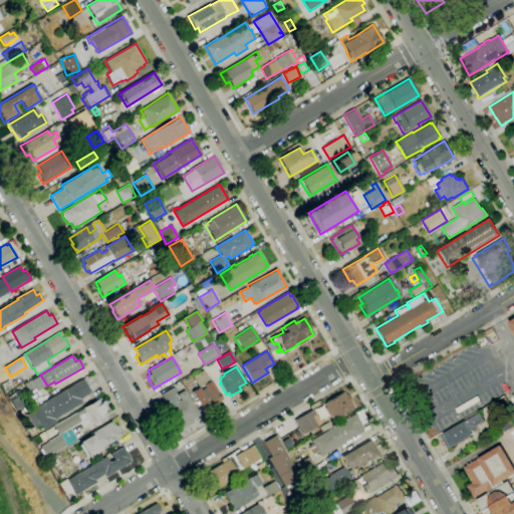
[(205,414),(192,393),(199,388),(192,376),(203,369),(210,380),(211,380),(223,400),(216,404),(218,407),(216,408),(205,414)]
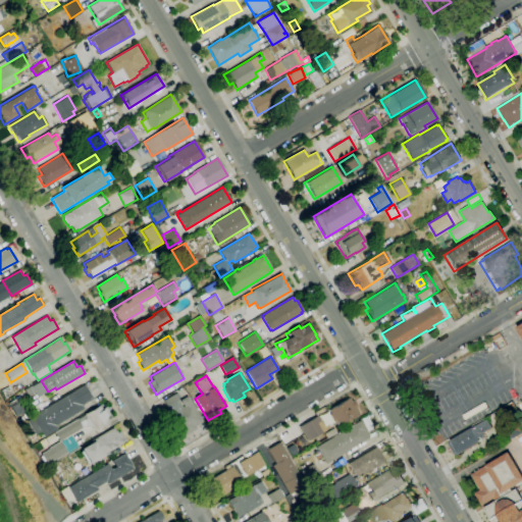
[(44,437),(41,431),(36,434),(28,421),(33,418),(32,417),(85,384),(93,399),(82,405),(84,409),(56,425),(57,428),(44,437)]
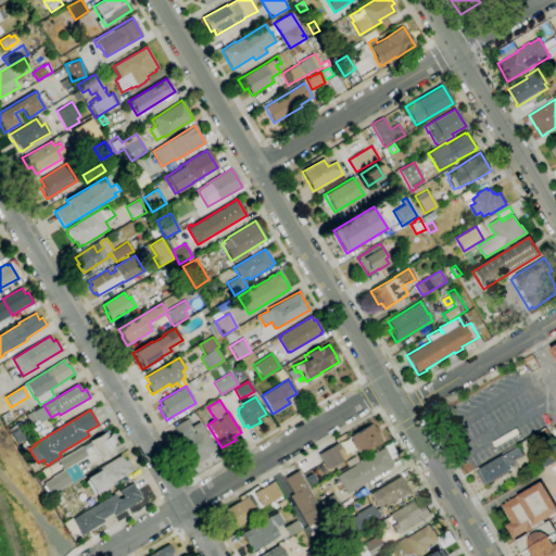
[(5,424),(1,416),(9,412),(13,419),(5,424)]
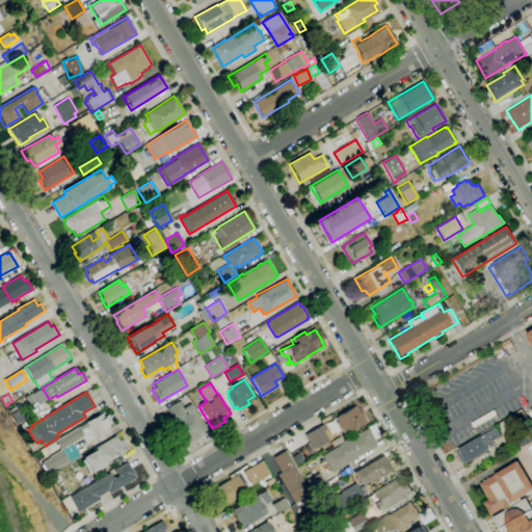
[(30,405),(26,399),(32,394),(37,401),(30,405)]
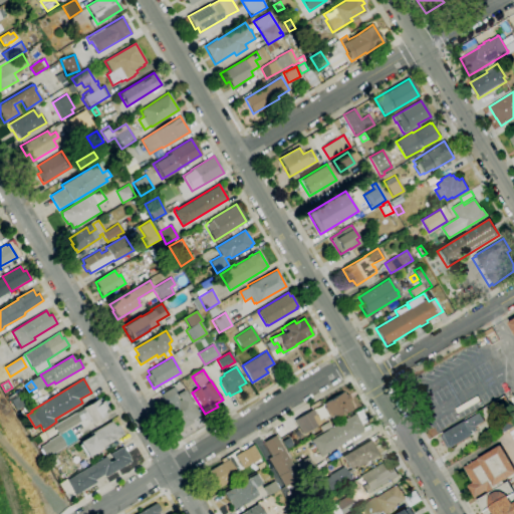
[(181,430),(164,402),(165,402),(161,395),(172,389),(179,401),(181,400),(177,395),(185,390),(200,415),(192,420),(193,422),(181,430)]
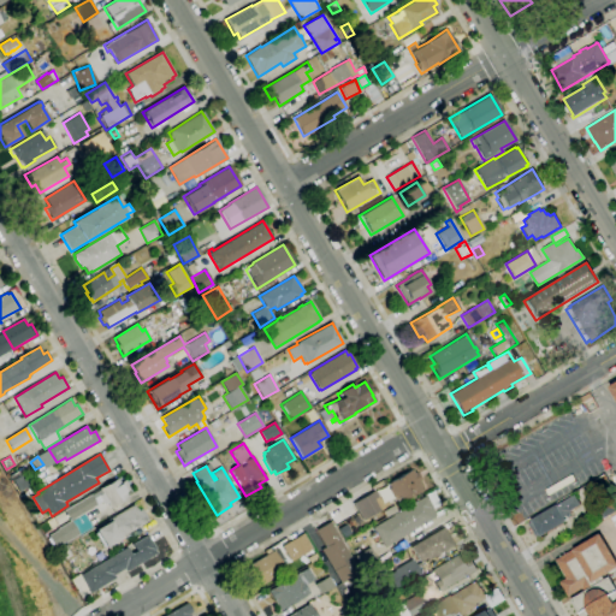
[(398,503),(396,499),(395,501),(388,490),(390,489),(388,484),(412,469),(414,474),(418,472),(421,479),(419,480),(424,487),(398,503)]
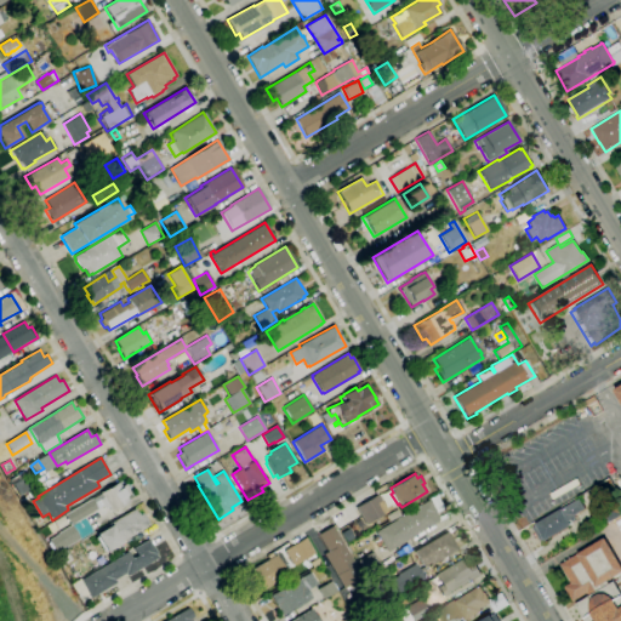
[(64,514),(100,494),(119,482),(121,486),(125,484),(131,494),(126,496),(130,501),(112,512),(108,507),(104,510),(102,505),(97,508),(98,510),(70,525),(64,514)]
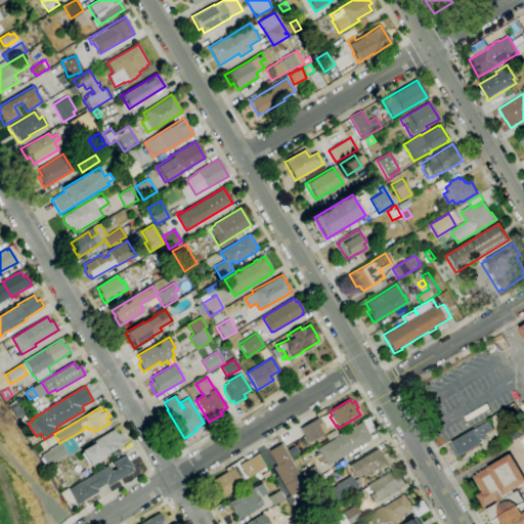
[(494,426),(489,419),(498,413),(503,420),(494,426)]
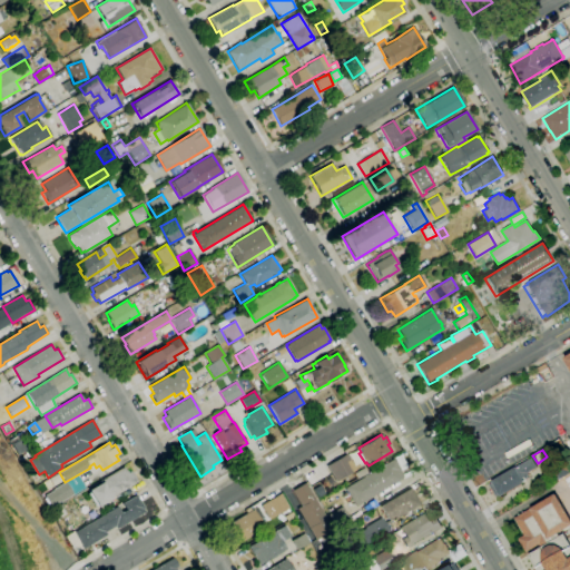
[(335,481),(326,465),(346,454),(356,470),(335,481)]
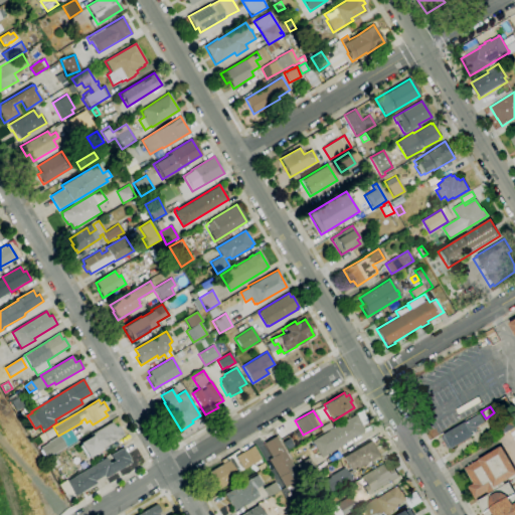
[(451,449),(451,448),(448,449),(441,438),(444,437),(443,435),(465,421),(465,422),(480,413),(485,422),(476,427),(477,430),(476,430),(477,432),(475,434),(473,432),(471,433),(473,437),(451,449)]
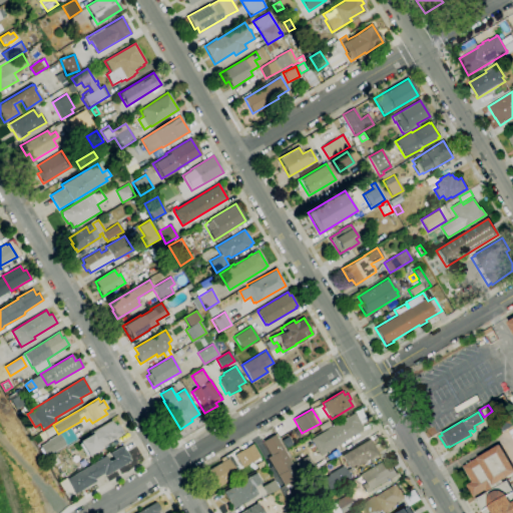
[(512,425),(502,433),(494,419),(506,412),(512,423),(512,425)]
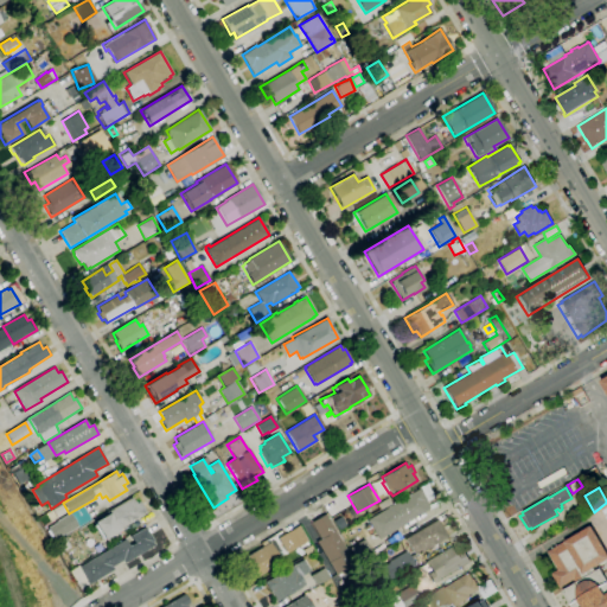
[(378,540),(366,519),(419,489),(430,508),(407,522),(407,523),(403,526),(402,525),(393,531),(393,532),(389,534),(378,540)]
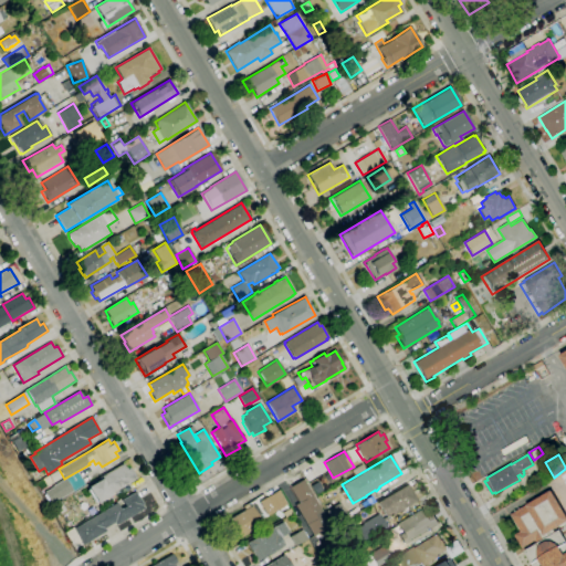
[(97,503),(87,488),(101,479),(100,478),(123,463),(126,470),(129,468),(137,479),(97,503)]
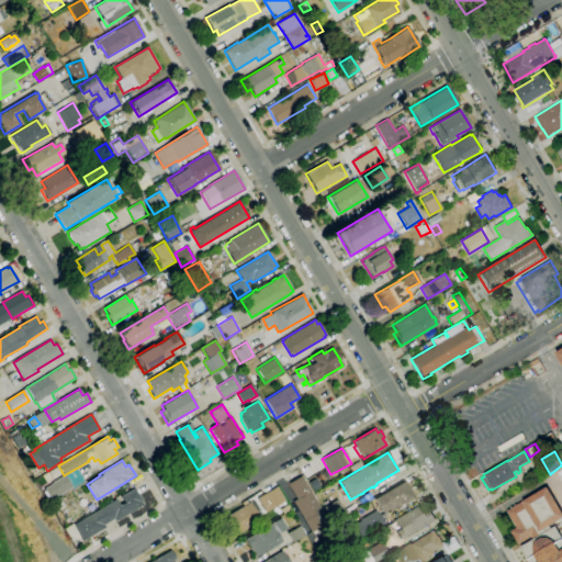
[(351,472),(348,467),(359,460),(362,465),(351,472)]
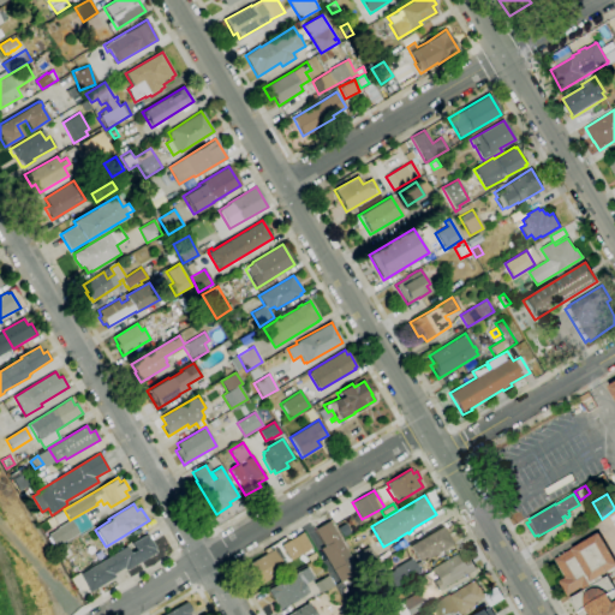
[(54,547),(47,535),(58,529),(84,513),(93,526),(79,533),(79,535),(65,542),(64,541),(54,547)]
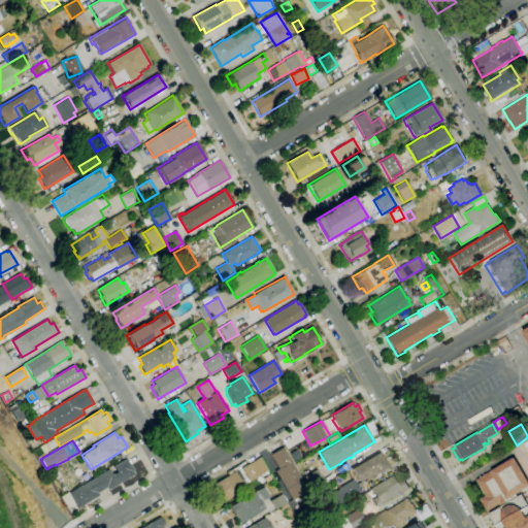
[(292,501),(274,471),(278,469),(270,455),(283,447),(308,491),(292,501)]
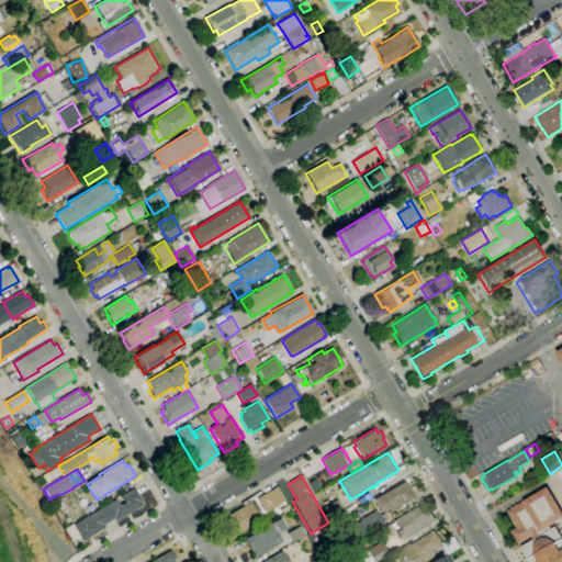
[(382,512),(374,498),(405,481),(415,496),(408,501),(408,502),(405,504),(405,503),(390,512),(389,509),(385,512),(385,510),(382,512)]
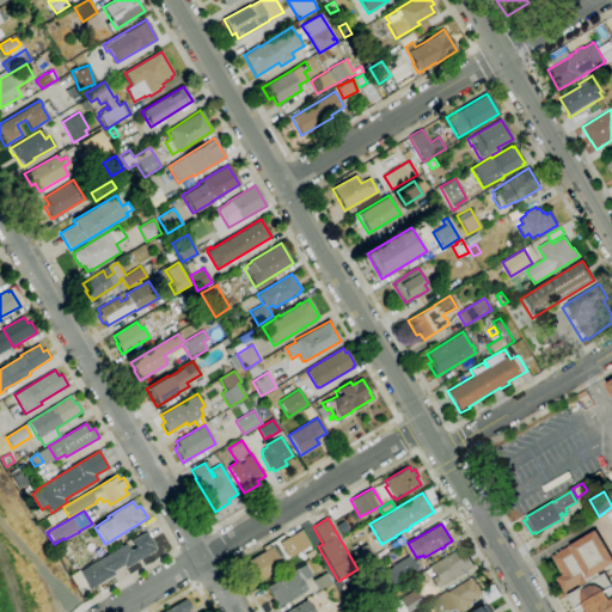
[(289,557),(281,542),(301,530),(311,544),(289,557)]
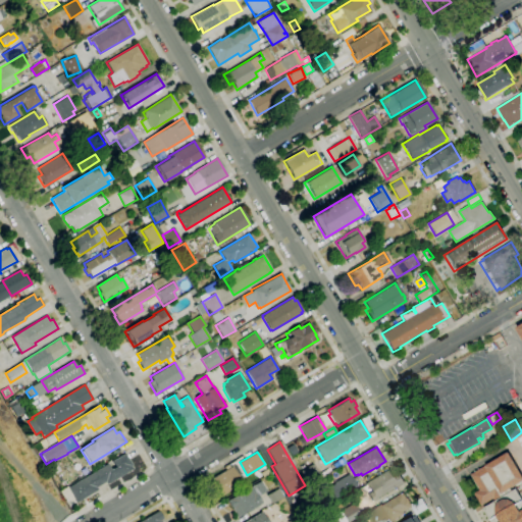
[(494,502),(493,499),(481,506),(474,493),(479,490),(470,474),(484,466),(508,452),(521,476),(521,481),(510,488),(512,491),(494,502)]
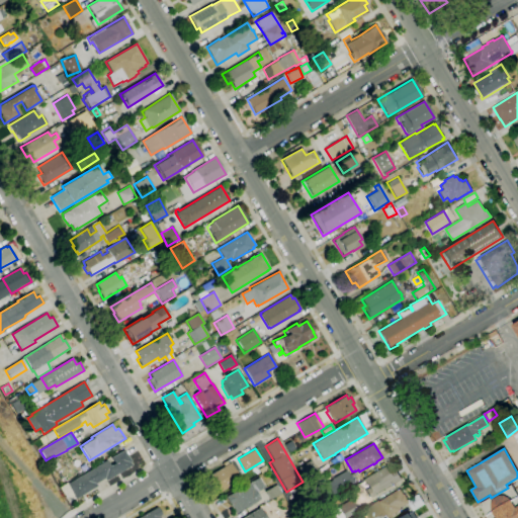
[(75,499),(67,484),(106,460),(110,465),(114,463),(110,457),(123,449),(131,461),(130,462),(132,465),(106,481),(104,479),(95,484),(97,486),(75,499)]
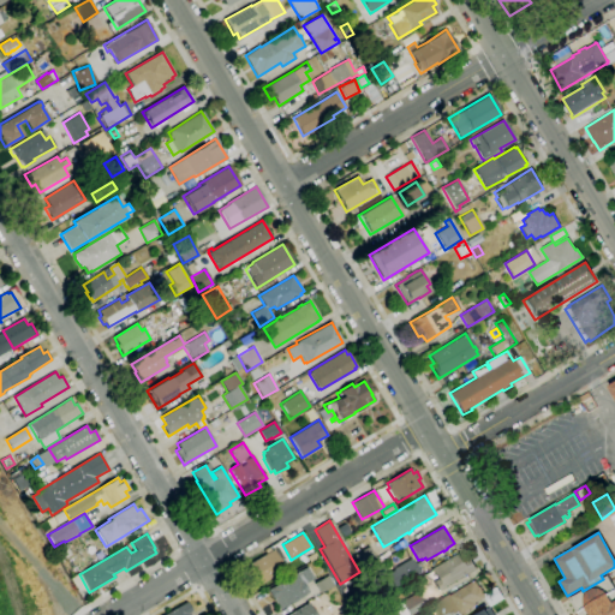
[(365,567),(357,554),(369,547),(377,560),(365,567)]
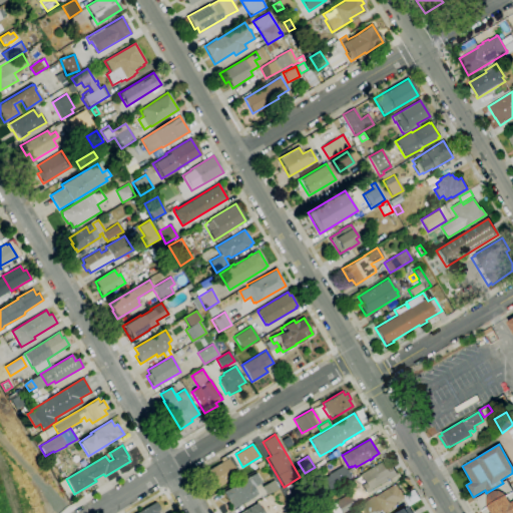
[(216,487),(212,480),(209,482),(203,473),(227,458),(237,474),(216,487)]
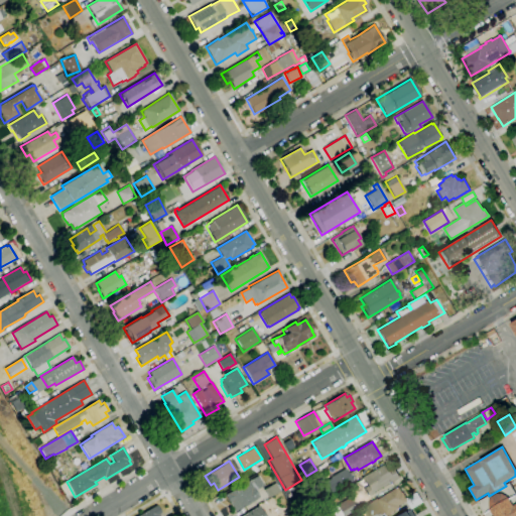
[(368,496),(363,488),(367,486),(362,477),(385,463),(390,471),(394,469),(400,477),(368,496)]
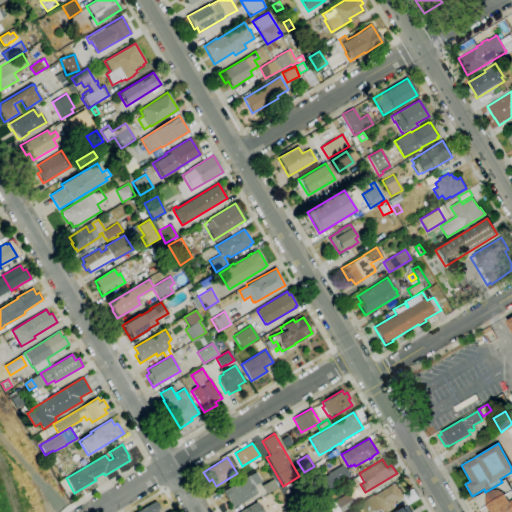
[(334,486),(327,474),(342,464),(350,477),(334,486)]
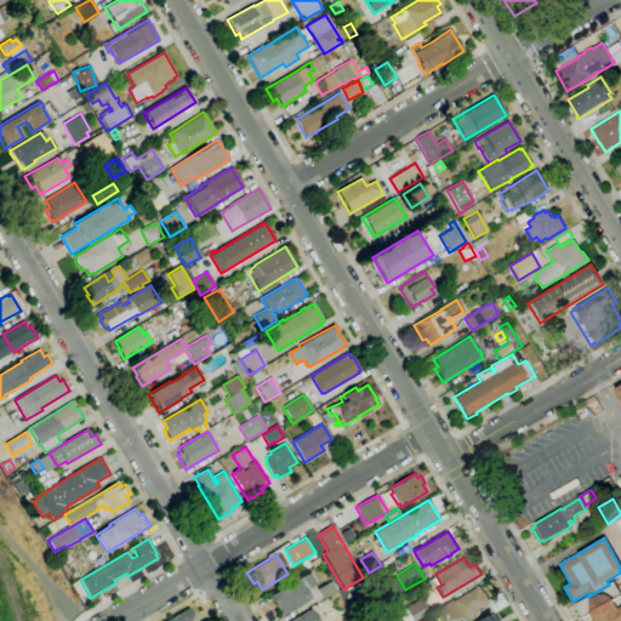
[(283,616),(271,596),(309,573),(317,585),(307,591),(312,598),(283,616)]
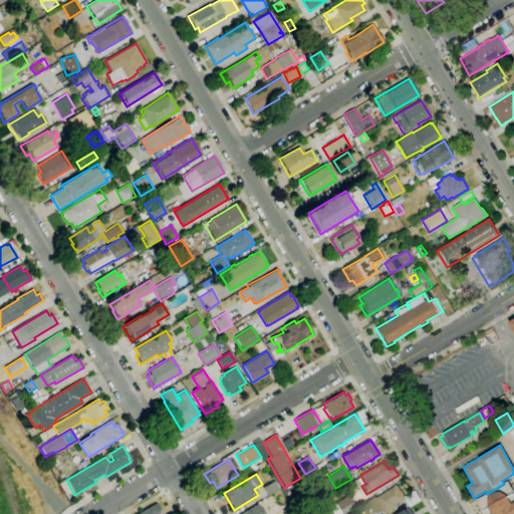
[(267,496),(262,487),(274,481),(279,489),(267,496)]
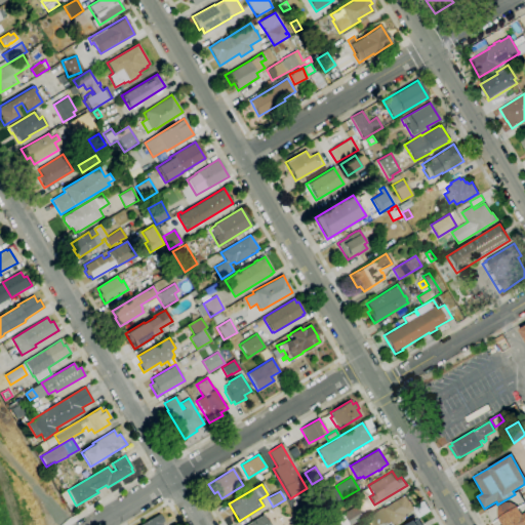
[(327,507),(321,496),(330,491),(336,500),(327,507)]
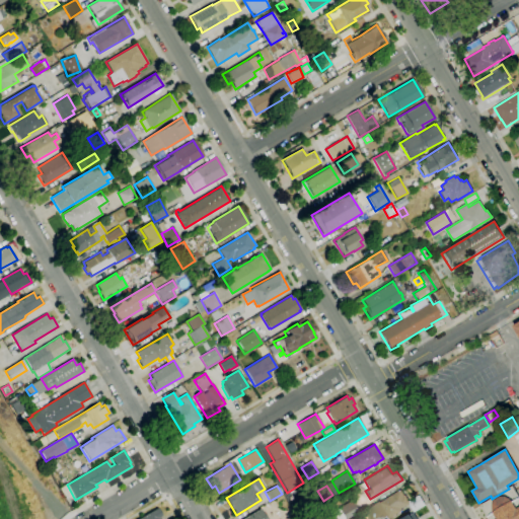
[(518,518),(489,518),(480,505),(492,499),(509,489),(513,487),(518,497),(518,518)]
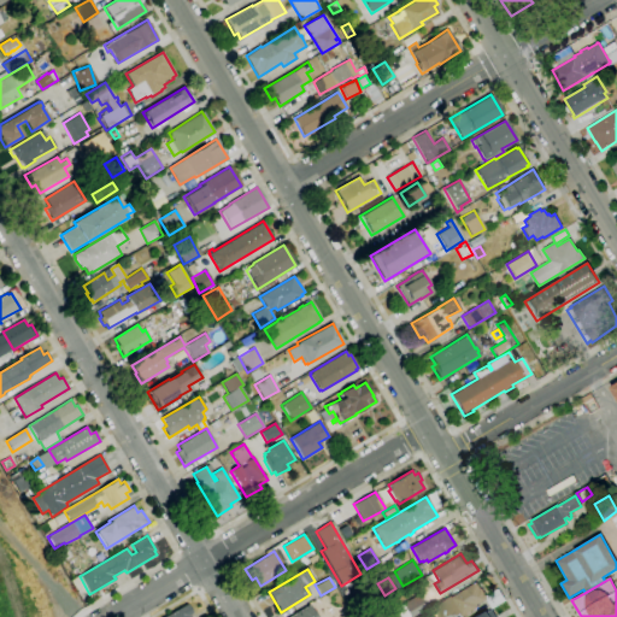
[(458,616),(440,616),(434,606),(451,595),(452,597),(476,582),(476,583),(480,581),(483,587),(481,588),(487,599),(476,605),(477,607),(462,616),(460,616),(458,616)]
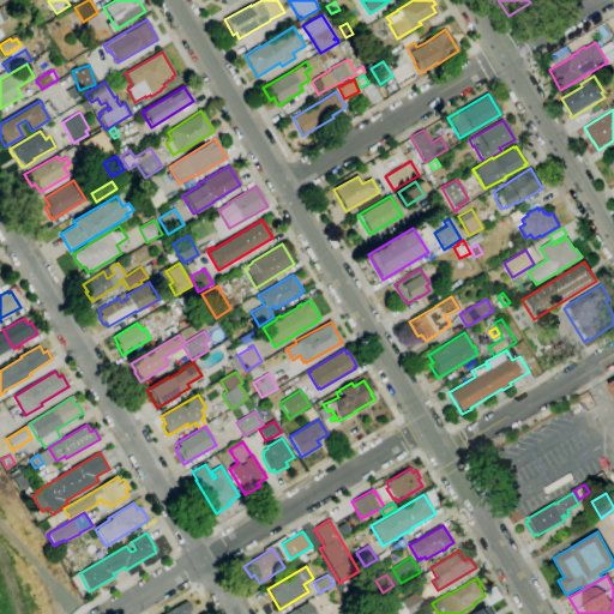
[(398,613),(393,606),(401,601),(415,593),(423,605),(408,613),(398,613)]
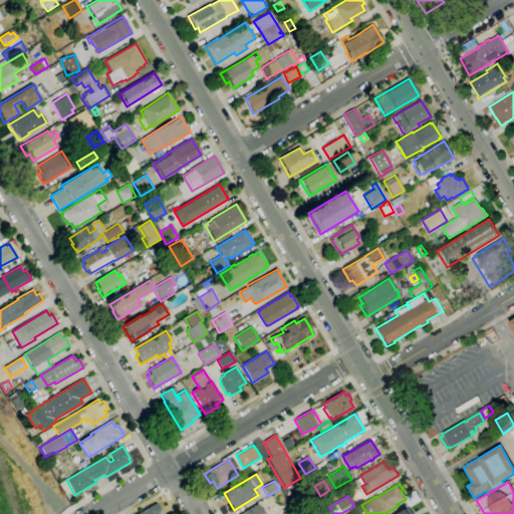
[(137,513),(156,503),(160,510),(158,512),(160,513),(137,513)]
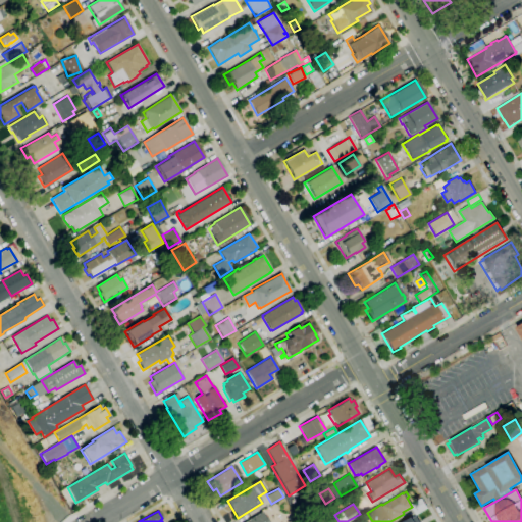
[(244,521),(261,512),(267,521),(244,521)]
